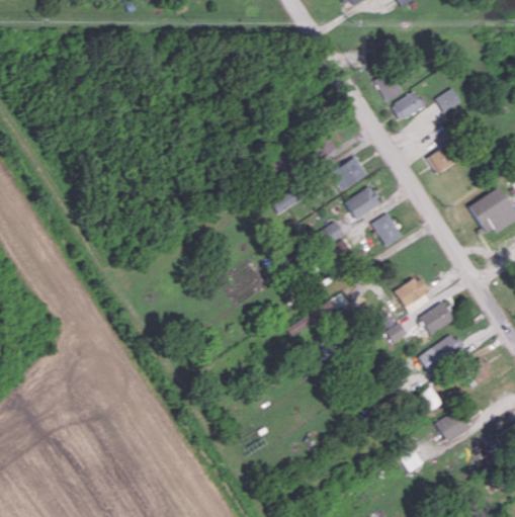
[(402,94),(393,71),(376,78),(385,100),(402,94)]
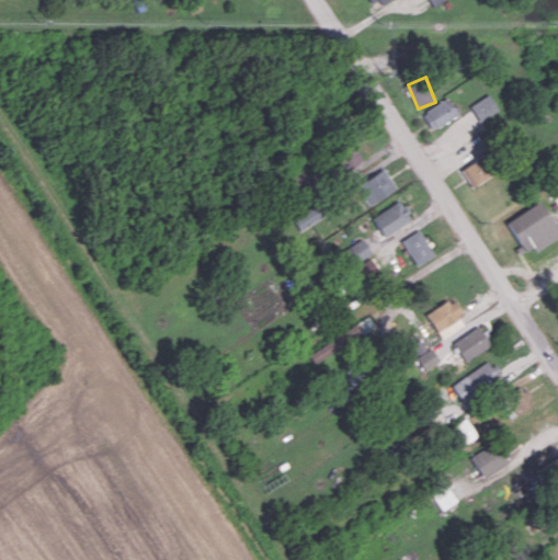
[(502,111),(492,94),(473,106),(482,123),(502,111)]
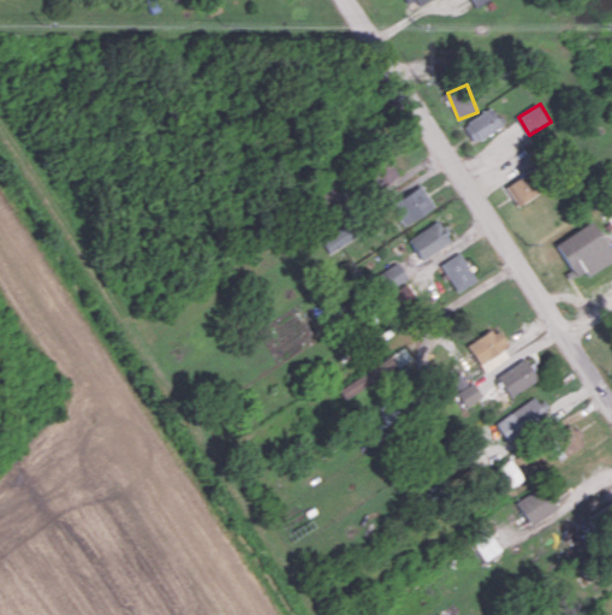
[(505,125),(493,108),(465,126),(476,145),(505,125)]
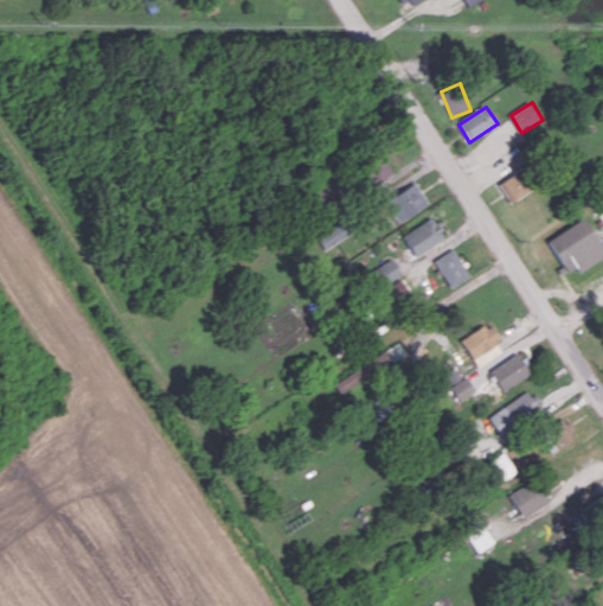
[(533,190),(520,171),(500,185),(513,204),(533,190)]
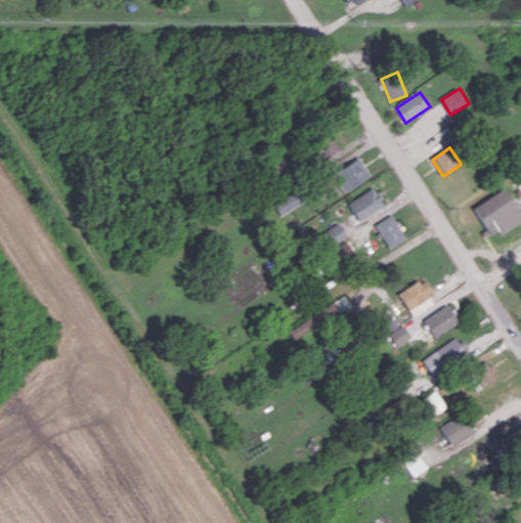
[(373,175),(360,158),(335,174),(347,192),(373,175)]
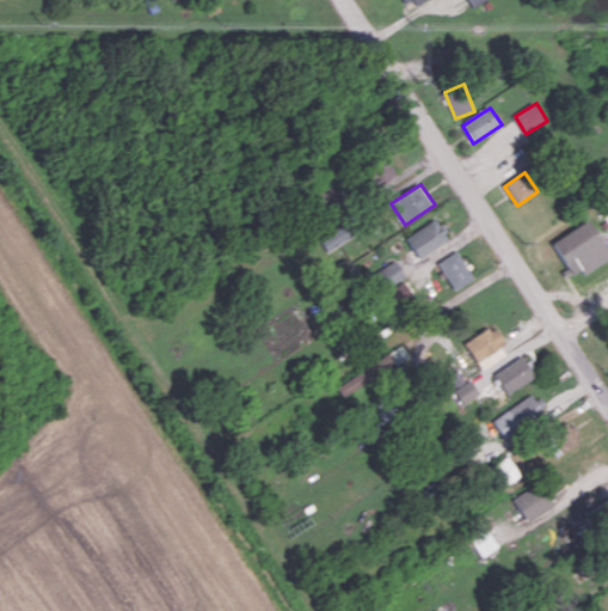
[(440,218),(407,239),(421,260),(453,239),(440,218)]
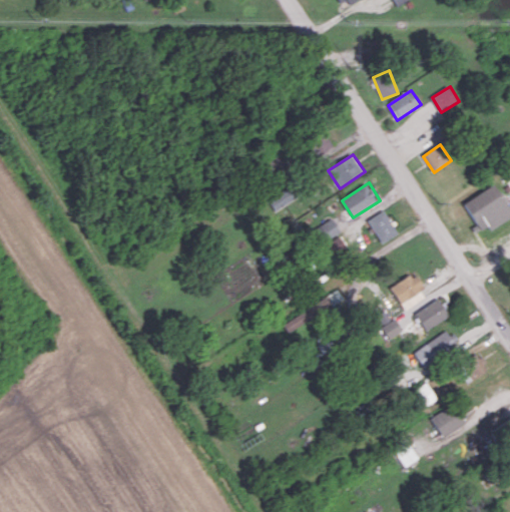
[(509,210),(494,184),(464,203),(478,225),(474,228),(477,233),(487,227),(491,230),(509,217),(509,210)]
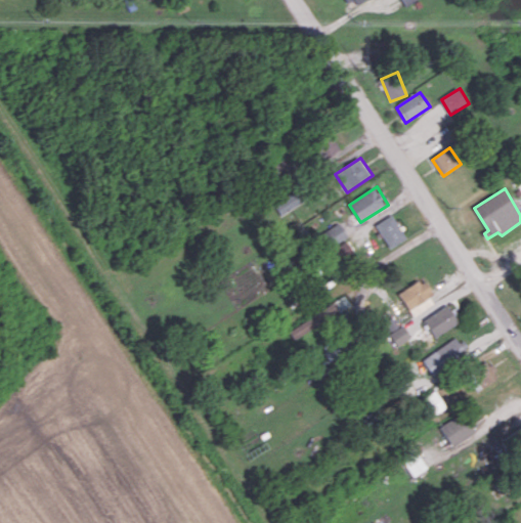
[(390,249),(407,241),(395,215),(378,224),(390,249)]
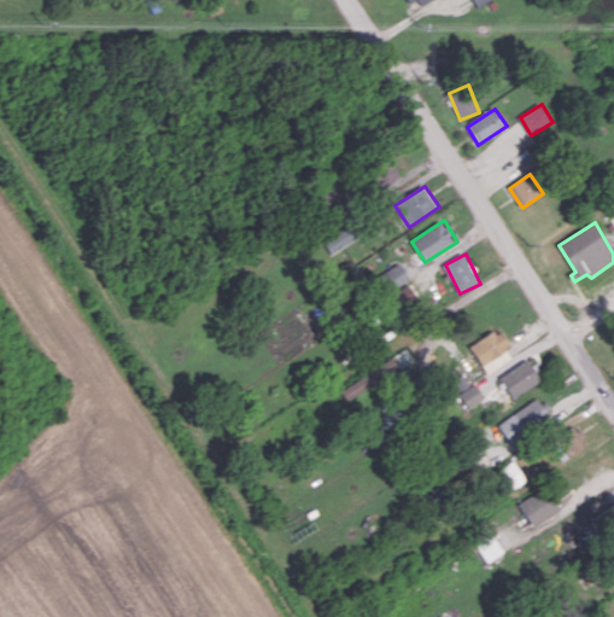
[(411,281),(404,265),(380,275),(389,292),(411,281)]
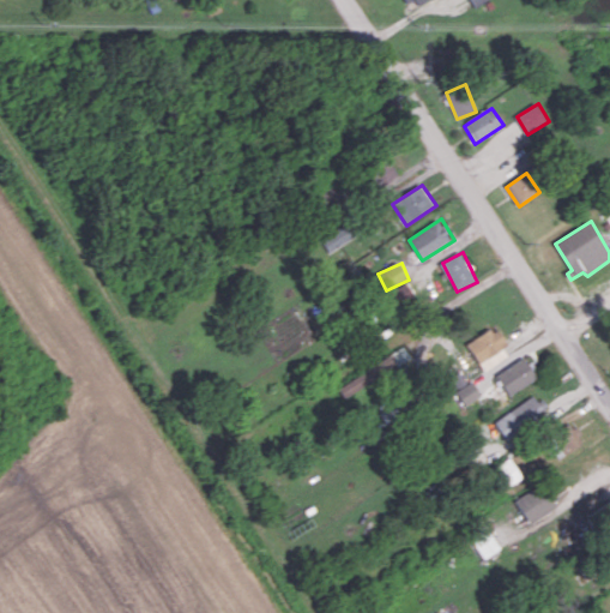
[(412,294),(405,284),(390,296),(397,306),(412,294)]
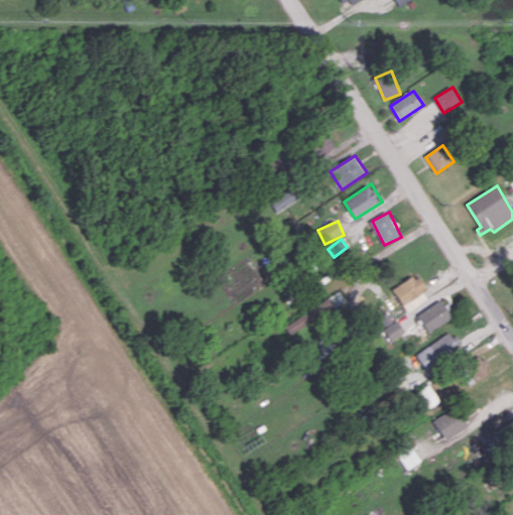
[(428,289),(418,274),(394,290),(404,306),(428,289)]
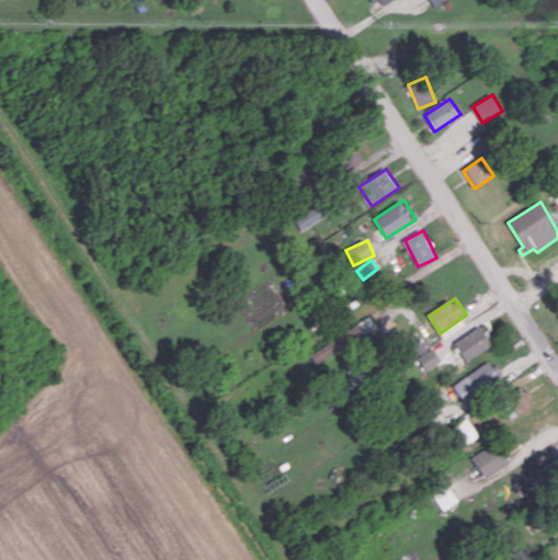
[(492,346),(481,327),(455,343),(467,362),(492,346)]
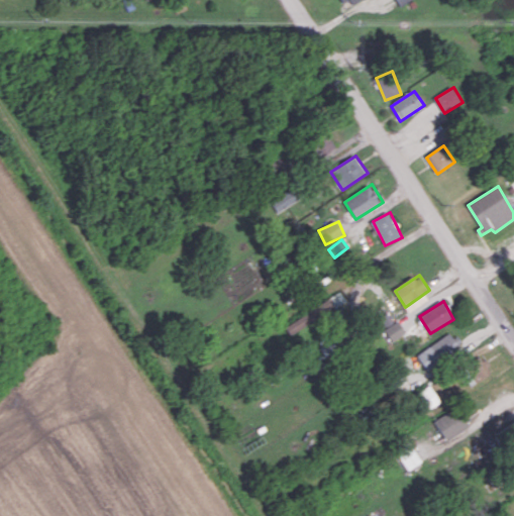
[(408,333),(400,321),(386,331),(394,342),(408,333)]
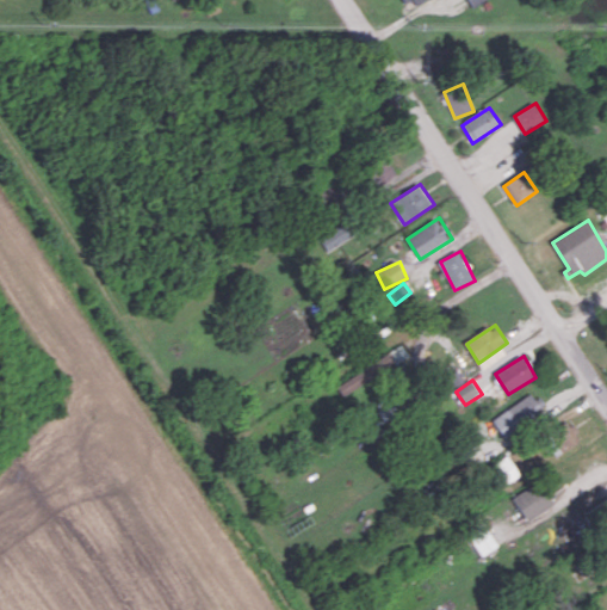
[(503,436),(545,416),(536,396),(494,417),(503,436)]
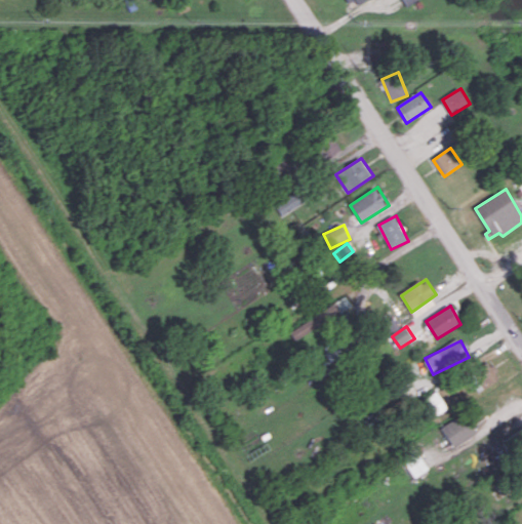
[(327,352),(332,362),(354,352),(349,341),(327,352)]
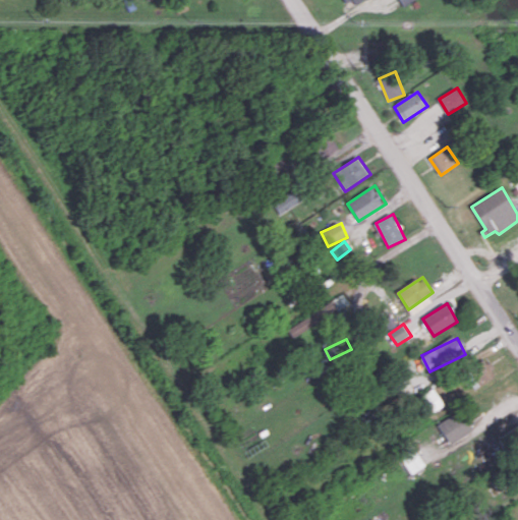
[(475,388),(498,378),(490,359),(467,370),(475,388)]
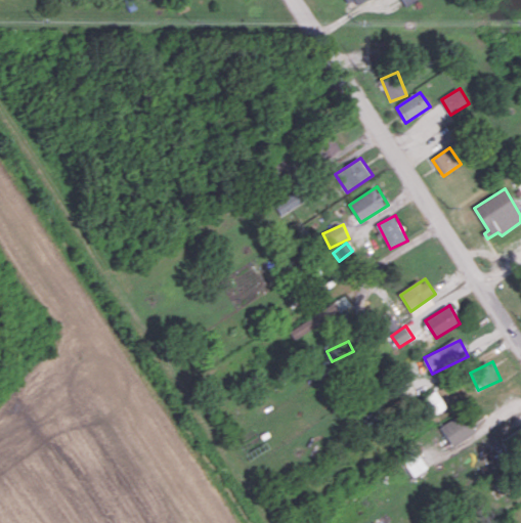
[(419,402),(428,420),(447,408),(438,391),(419,402)]
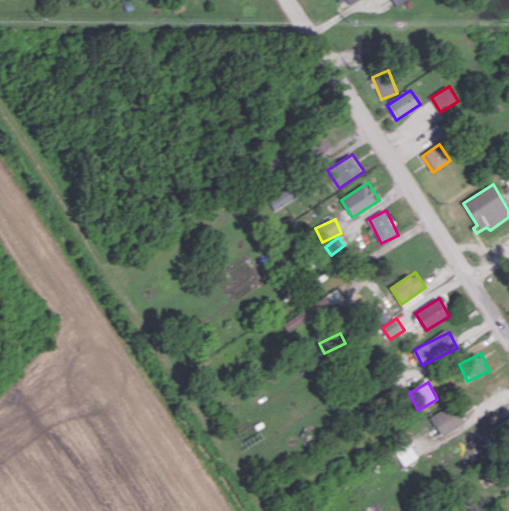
[(431,417),(443,437),(465,424),(453,404),(431,417)]
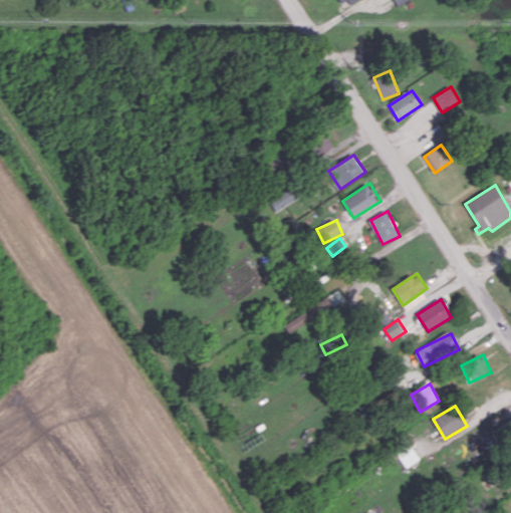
[(510,421),(491,428),(497,447),(510,442),(510,421)]
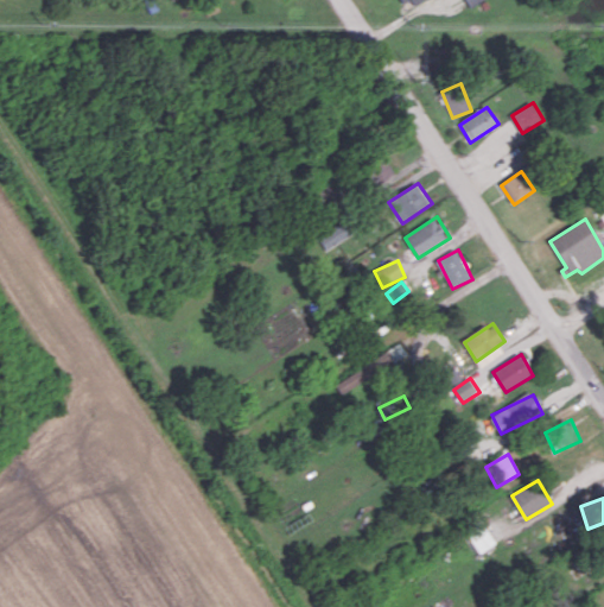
[(497,544),(479,516),(463,526),(481,555),(497,544)]
